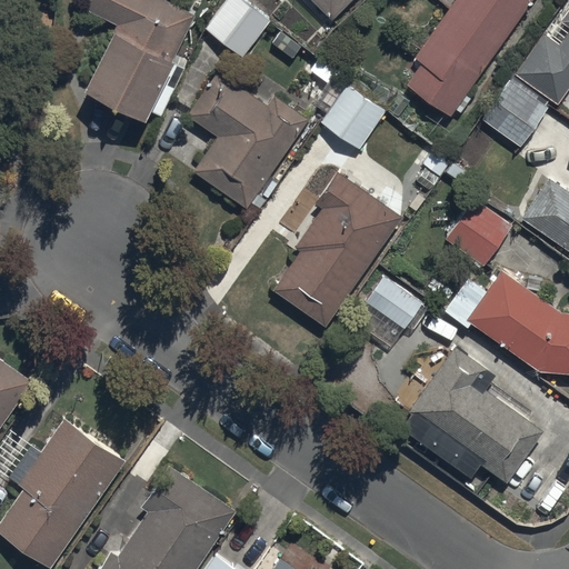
[(141,118),(146,109),(158,116),(185,65),(172,58),(195,15),(167,0),(90,0),(87,8),(116,23),(82,88),(141,118)]
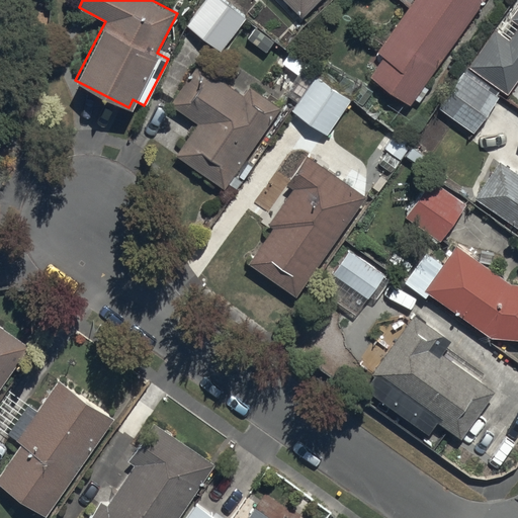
[(222,0),(205,0),(186,24),(219,51),(244,18),(222,0)]
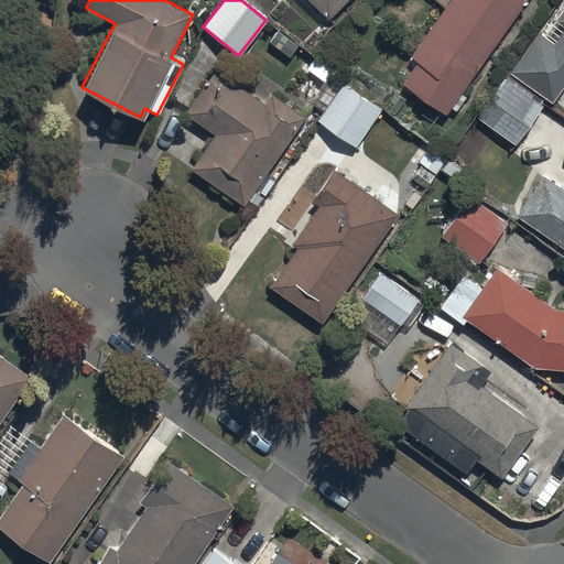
[(311,0),(327,17),(344,0),(311,0)]
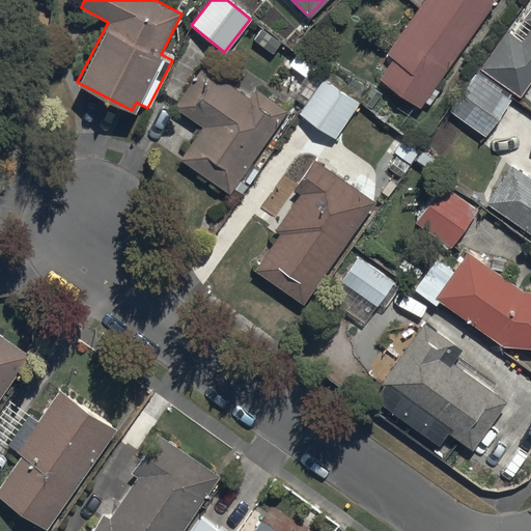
[(394,58),(380,78),(419,106),(494,0),(421,0),(385,52),(394,58)]
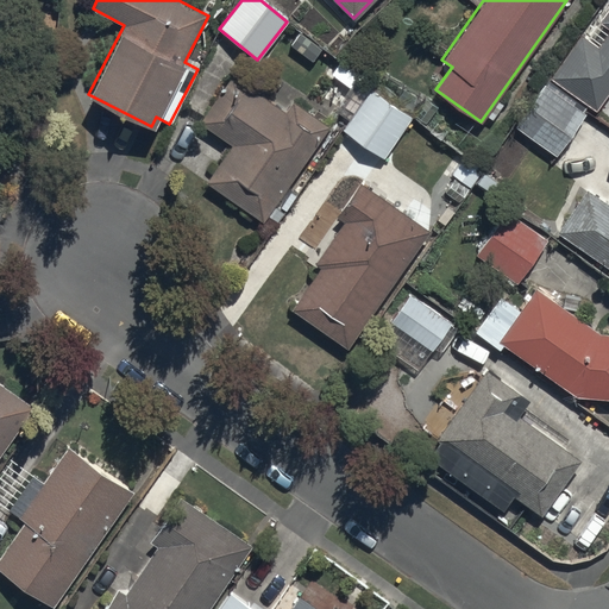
[(550,77),(552,79),(546,86),(545,85),(515,126),(557,156),(586,114),(583,112),(588,105),(595,110),(608,90),(608,7),(600,22),(608,27),(608,29),(597,46),(581,35),(550,77)]
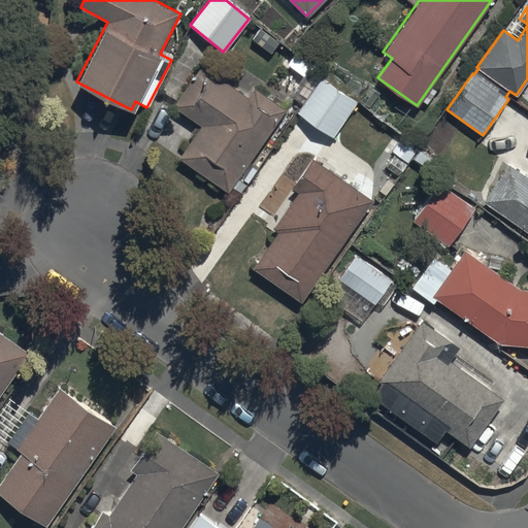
[(287,47),(263,30),(238,64),(262,80),(287,47)]
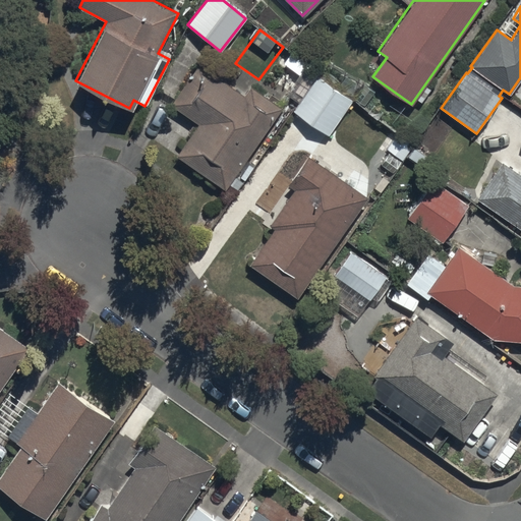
[(177,153),(223,187),(282,108),(252,85),(244,97),(200,64),(171,104),(198,124),(177,153)]
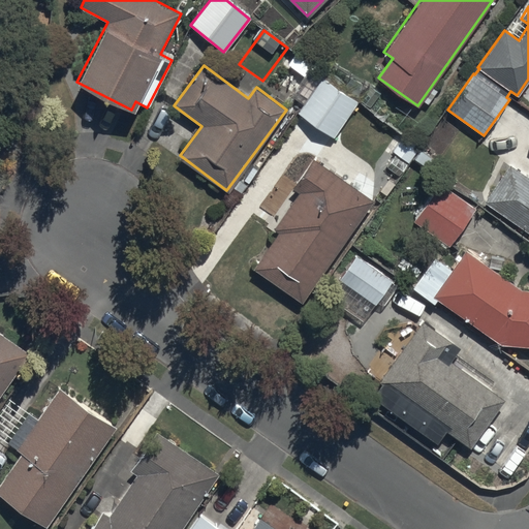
[(302,104),(296,114),(334,138),(359,101),(308,67),(289,95),(302,104)]
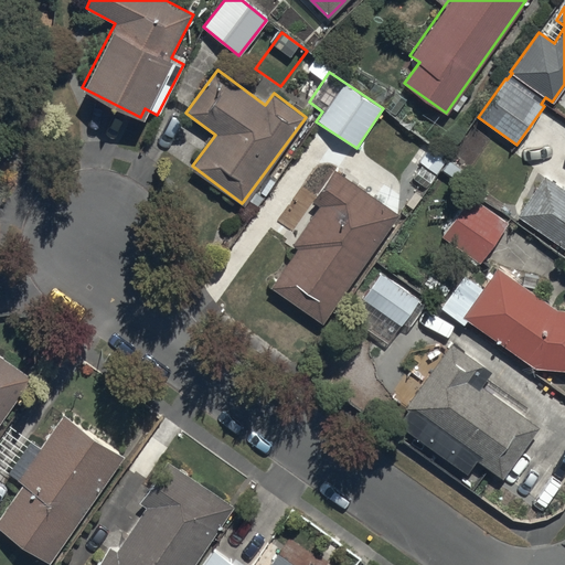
[(269,285),(322,321),(398,213),(333,168),(310,201),(318,205),(291,244),(296,247),(269,285)]
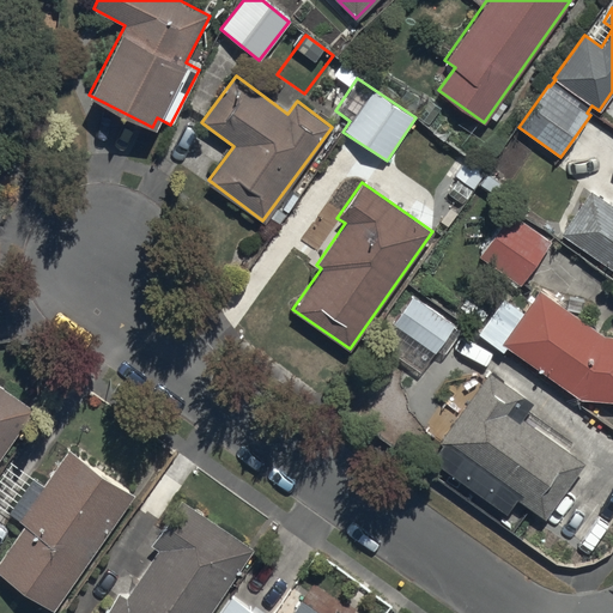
[(592,193),(563,234),(612,268),(612,204),(612,207),(592,193)]
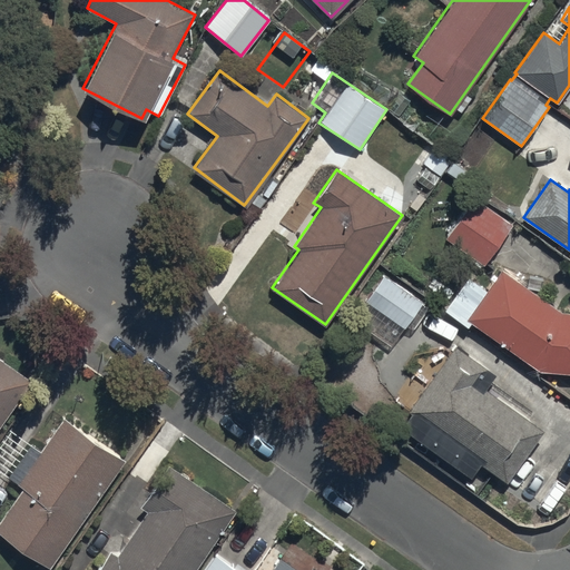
[(473,196),(443,238),(484,266),(513,224),(473,196)]
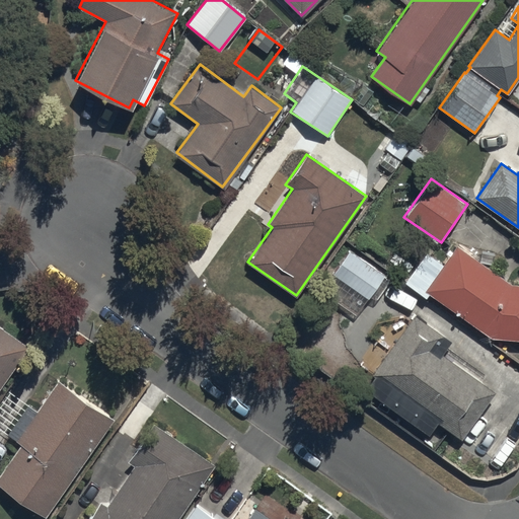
[(518,283),(509,283),(456,245),(425,290),(494,339),(518,338),(518,283)]
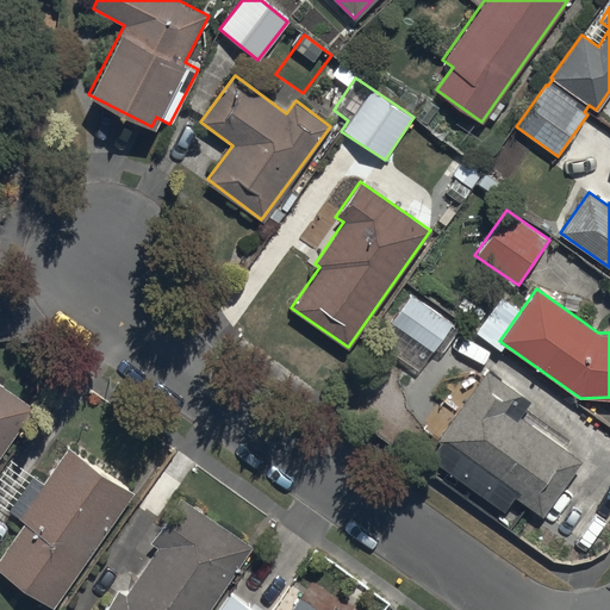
[(377,337),(427,374),(460,328),(410,291),(377,337)]
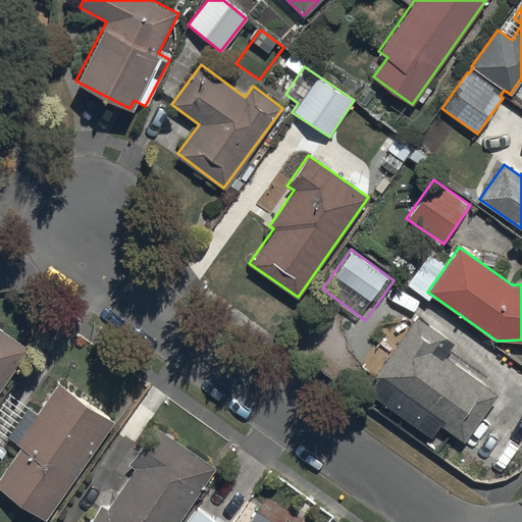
[(453,343),(416,316),(364,389),(431,437),(440,424),(464,441),(498,393),(444,355),(453,343)]
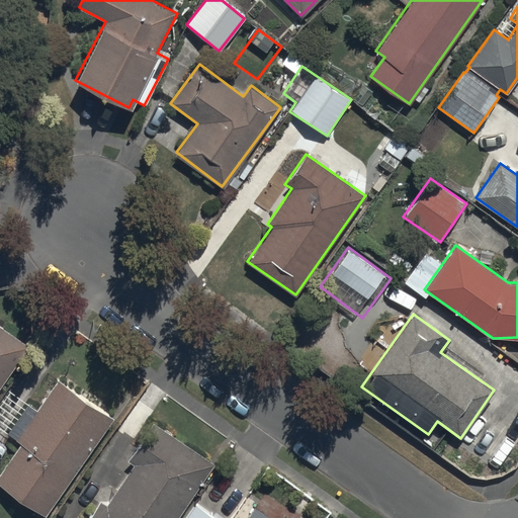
[(0,387),(30,345),(0,323),(0,387)]
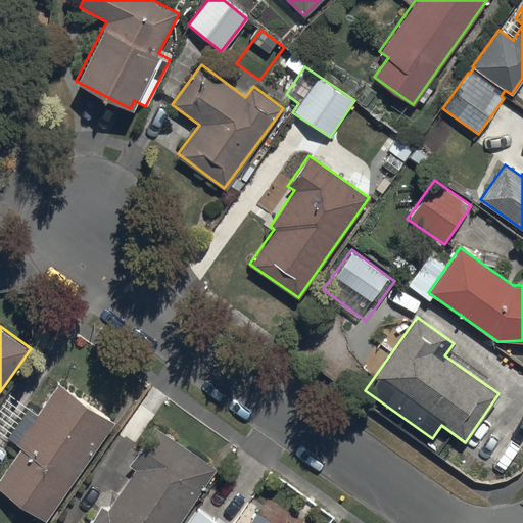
[(25,445),(0,480),(0,486),(46,520),(114,426),(59,386),(18,442),(25,445)]
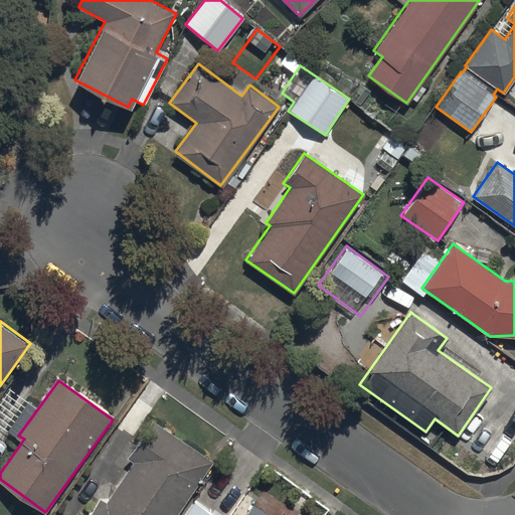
[(173,514),(211,461),(152,419),(127,457),(132,461),(104,503),(98,499),(87,514),(173,514)]
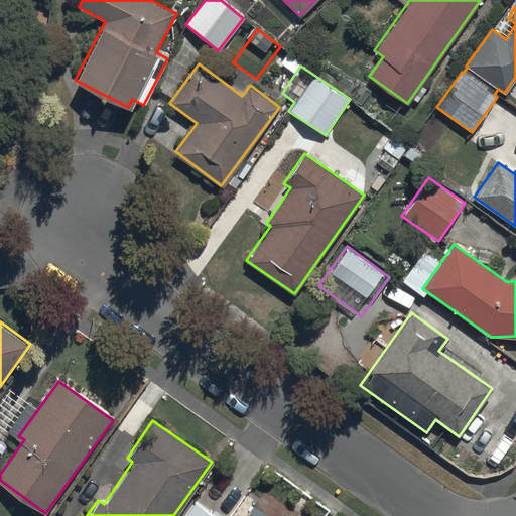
[(217,515),(192,498),(179,515),(217,515)]
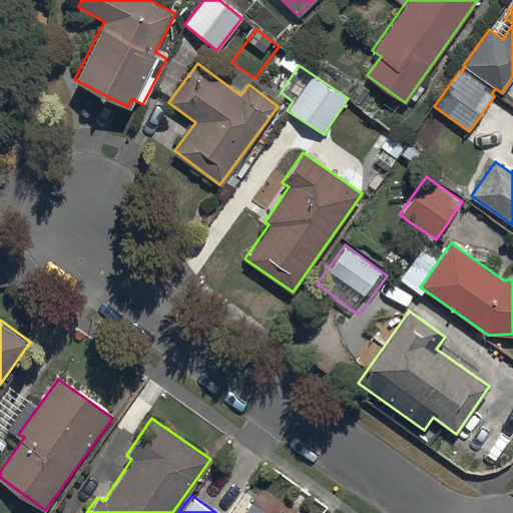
[(266,512),(249,501),(240,512),(266,512)]
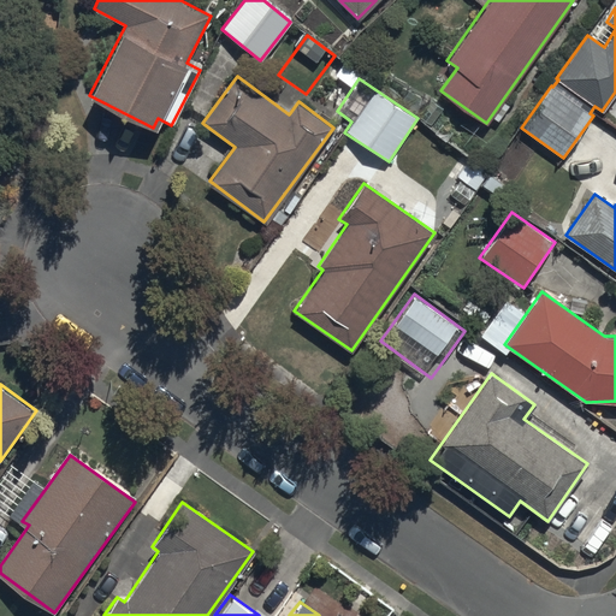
All buildings are outlined.
